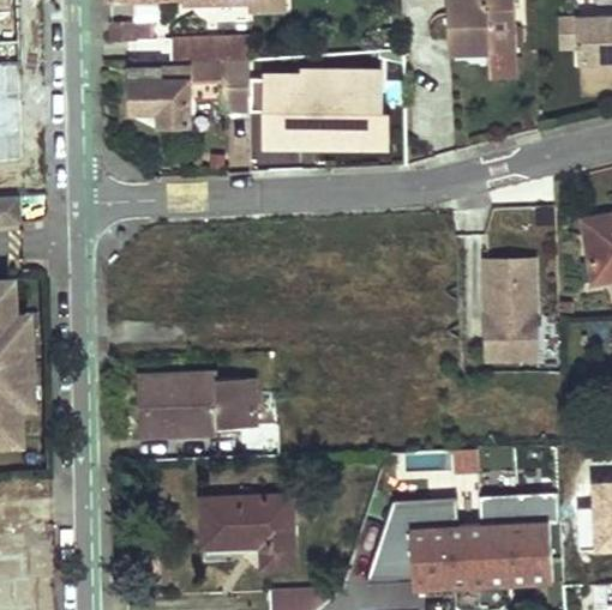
[(445,0),(448,49),(486,48),(487,55),(516,54),(513,0),(445,0)]
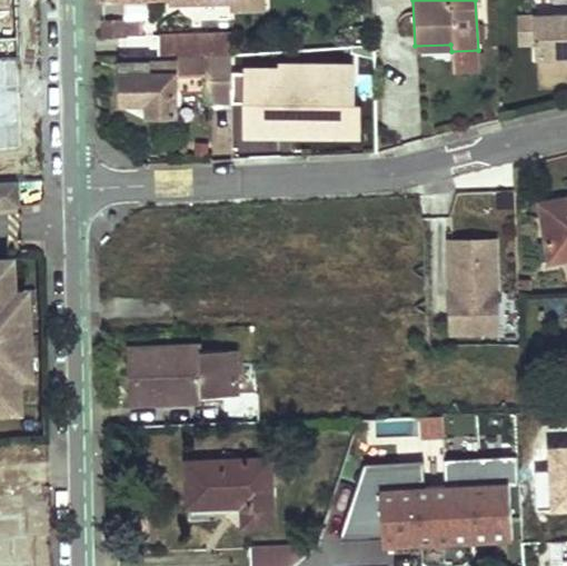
[(566,60),(566,17),(529,19),(530,49),(531,62),(566,60)]
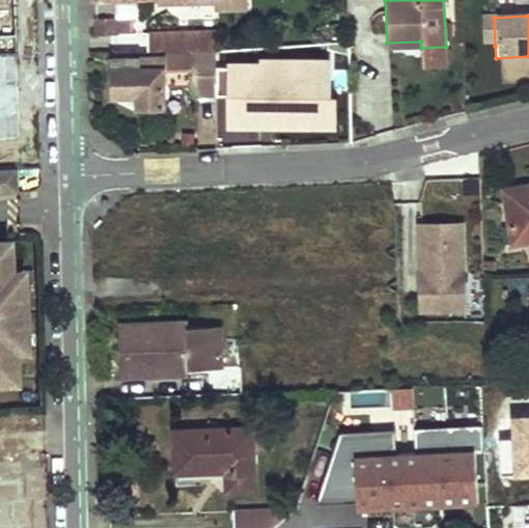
[(494,18),(478,18),(479,47),(495,46),(494,18)]
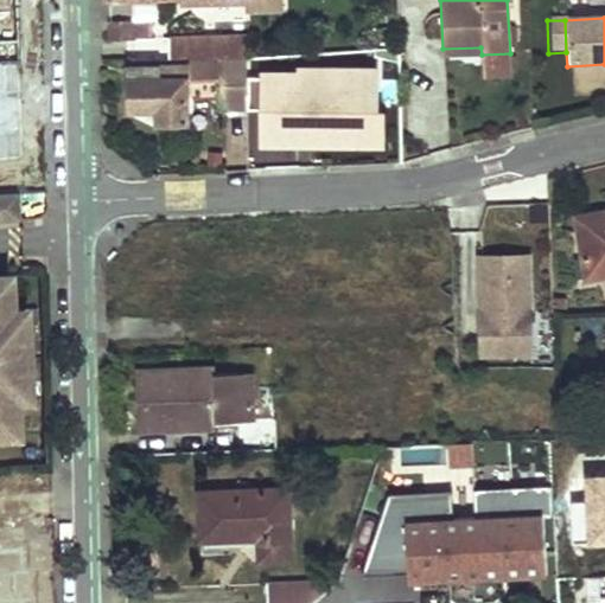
[(120,44),(120,30),(103,32),(103,44),(120,44)]
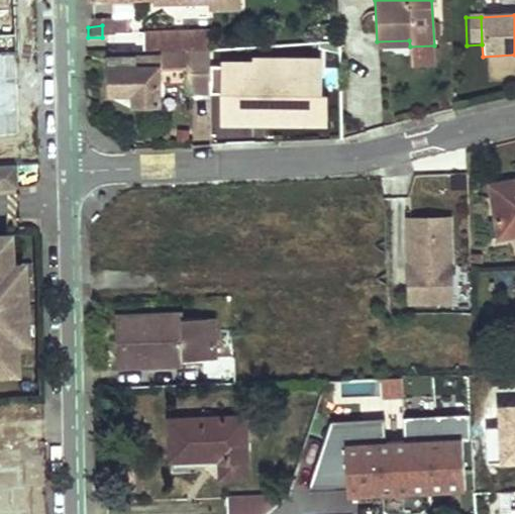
[(210,54),(210,33),(190,34),(185,34),(185,54),(210,54)]
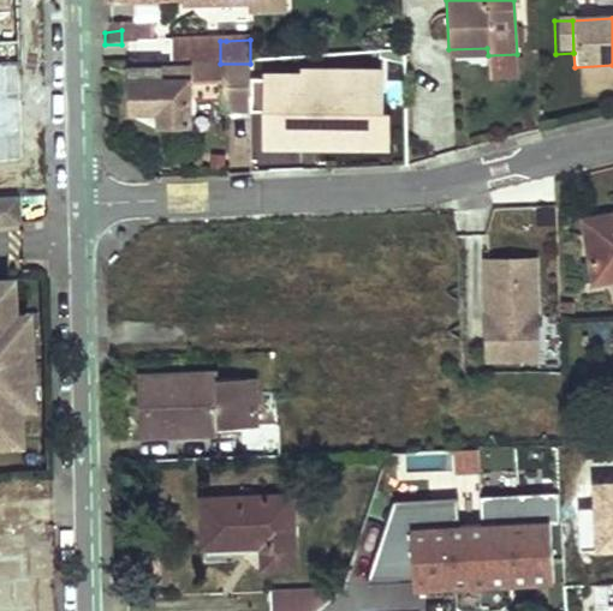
[(220,64),(186,64),(186,67),(188,85),(220,85),(220,64)]
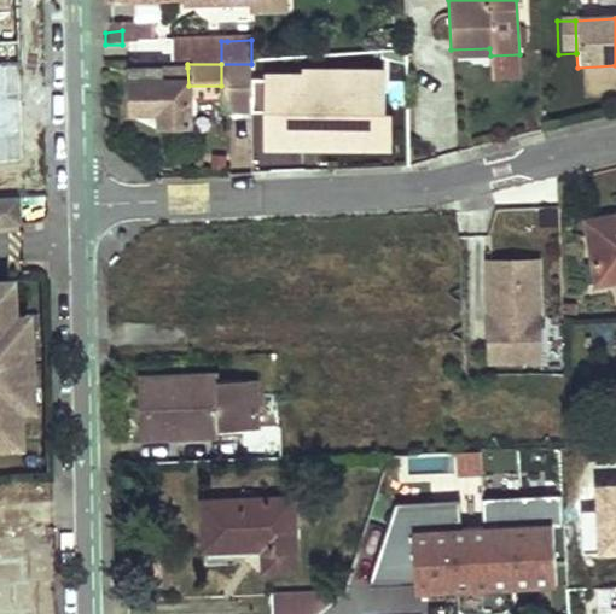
[(251,64),(221,64),(221,86),(221,116),(251,116),(251,64)]
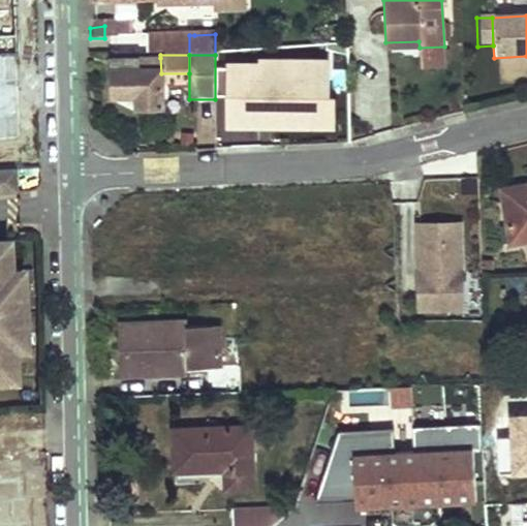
[(160,58),(110,59),(112,97),(135,97),(135,109),(162,107),(161,73),(160,58)]
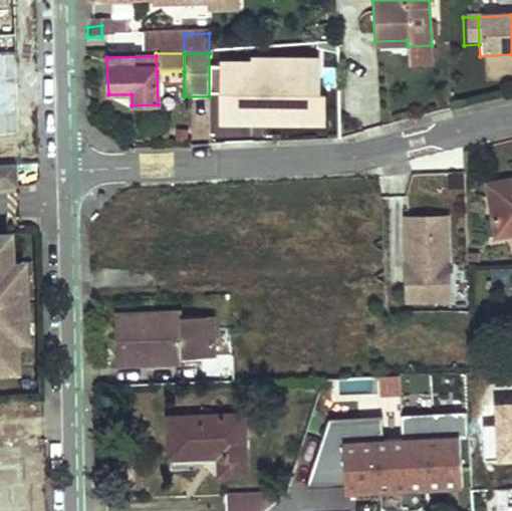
[(213,128),(320,128),(320,57),(213,57),(213,128)]
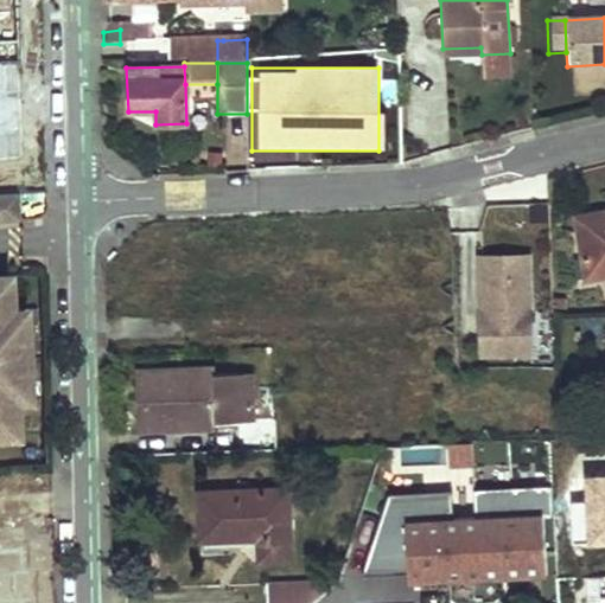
[(42,183),(0,185),(0,196),(14,196),(43,194),(42,183)]
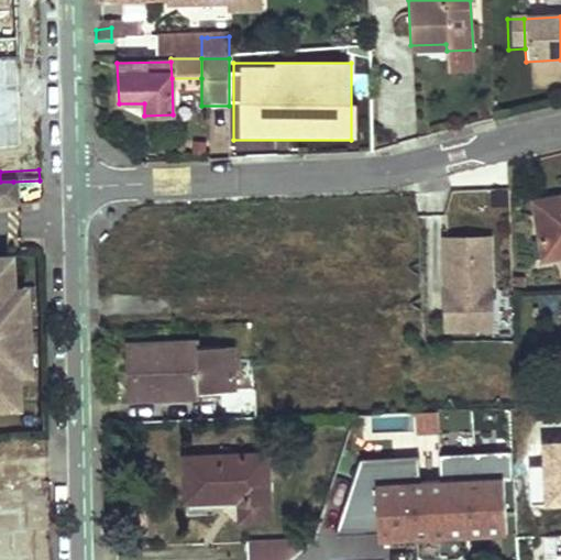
[(0,207),(14,207),(13,182),(0,182),(0,207)]
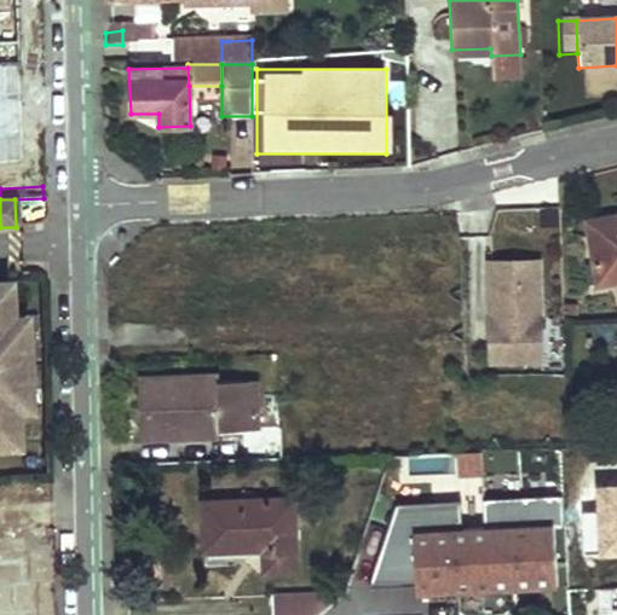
[(616,224),(613,230),(604,222),(584,226),(592,268),(616,264),(616,265),(616,224)]
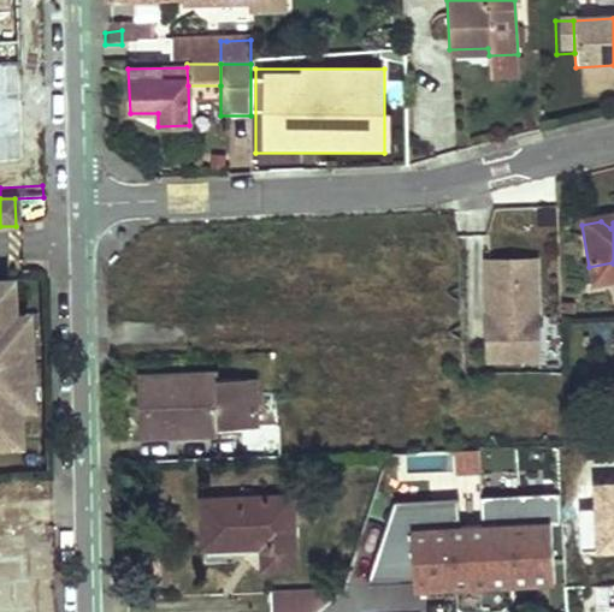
[(613,283),(613,263),(613,262),(589,267),(592,287),(613,283)]
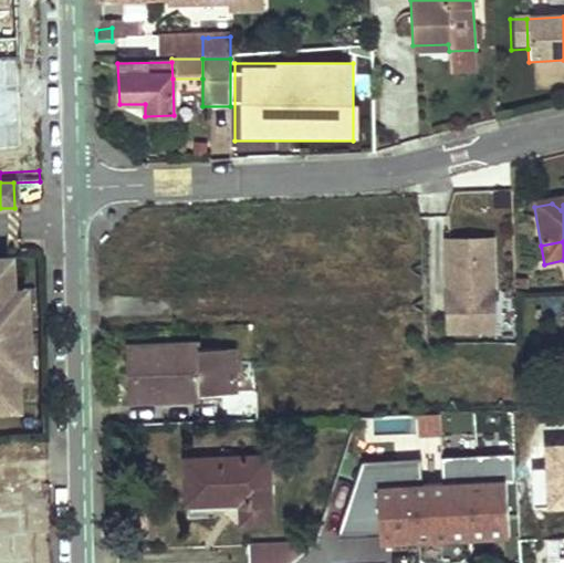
[(3,260),(0,260),(0,410),(11,410),(10,377),(12,377),(11,364),(22,363),(21,345),(19,346),(17,323),(20,323),(20,305),(9,306),(8,293),(6,293),(3,260)]
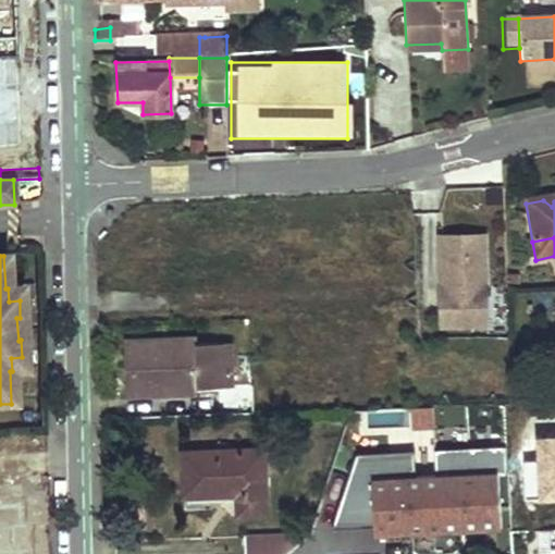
[(19,287),(8,288),(9,302),(20,300),(19,287)]
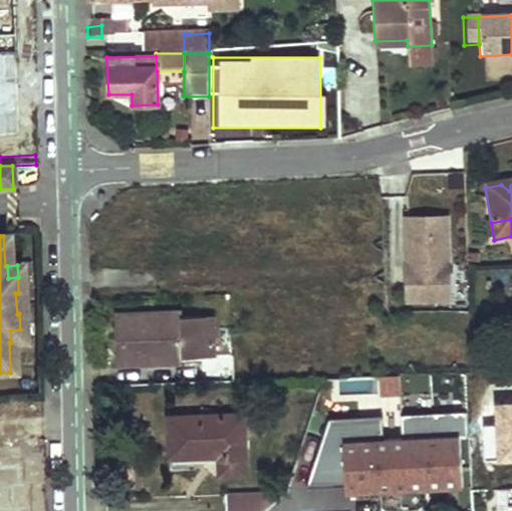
[(446,266),(407,267),(408,299),(447,298),(446,266)]
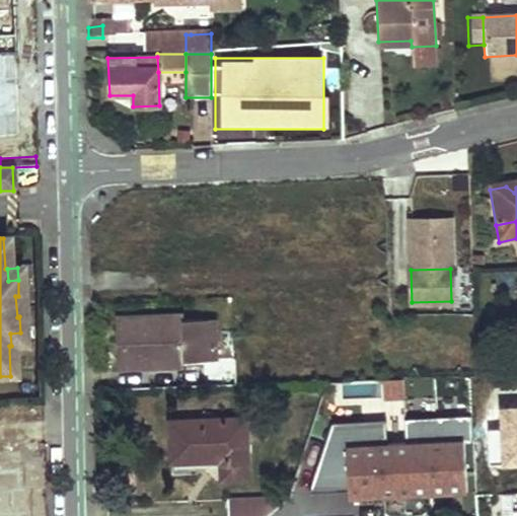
[(118,316),(118,326),(119,362),(143,361),(143,357),(183,357),(185,361),(217,361),(216,322),(216,315),(118,316)]
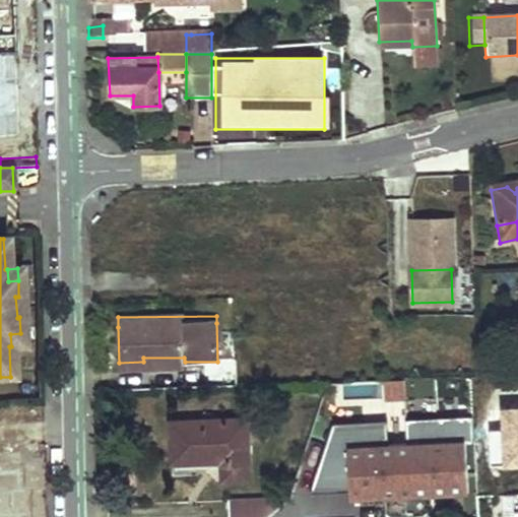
[(10,334),(11,346),(21,345),(20,333),(10,334)]
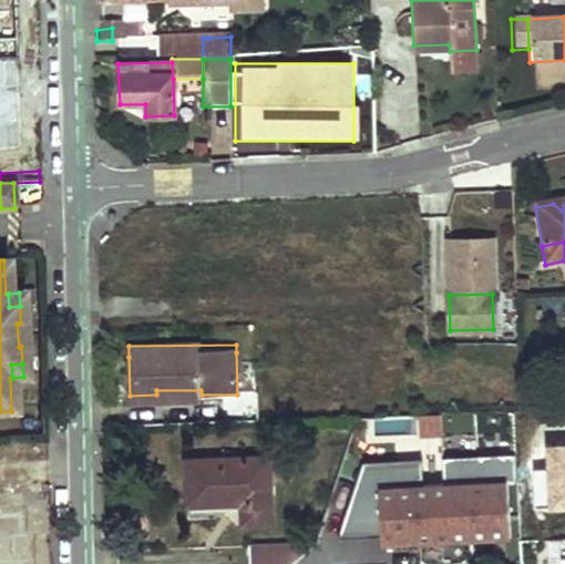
[(156,395),(130,396),(130,400),(201,400),(202,395),(201,390),(156,390),(156,395)]
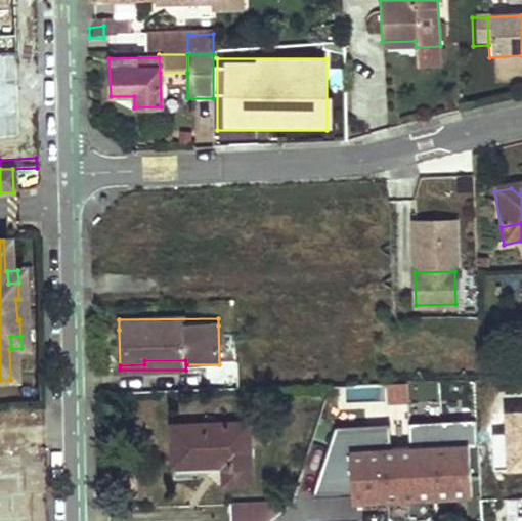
[(389,403),(408,402),(406,382),(388,383),(389,403)]
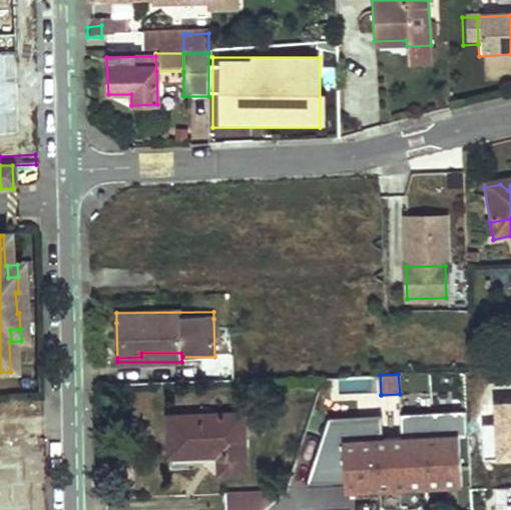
[(328,417),(306,484),(346,484),(347,492),(461,487),(459,434),(466,433),(464,412),(328,417)]
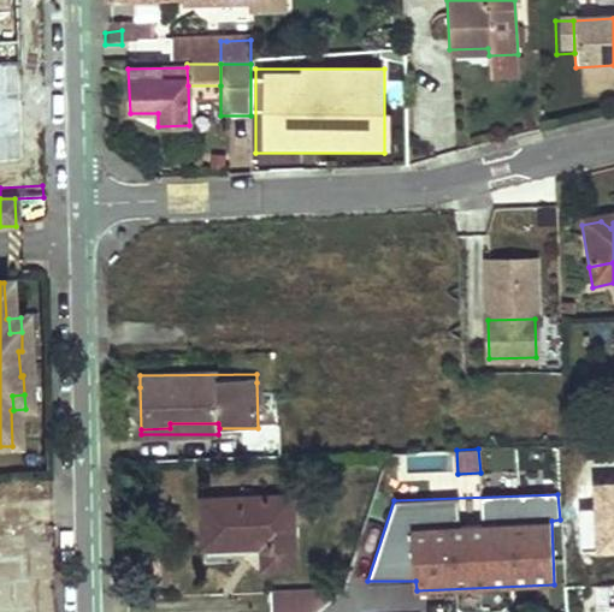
[(279,514),(291,515),(290,497),(279,498),(279,514)]
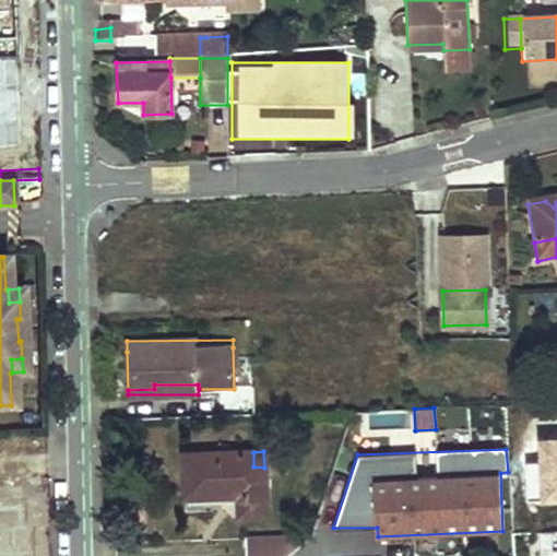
[(240,515),(267,515),(264,468),(253,466),(253,452),(184,456),(186,499),(238,496),(240,515)]
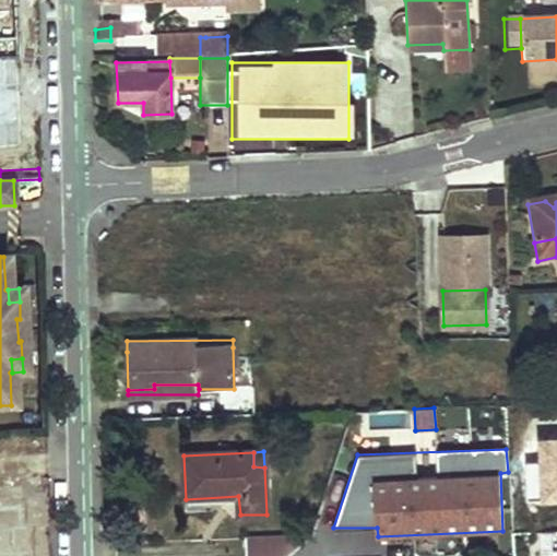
[(22,555),(19,510),(0,510),(0,555),(22,555)]
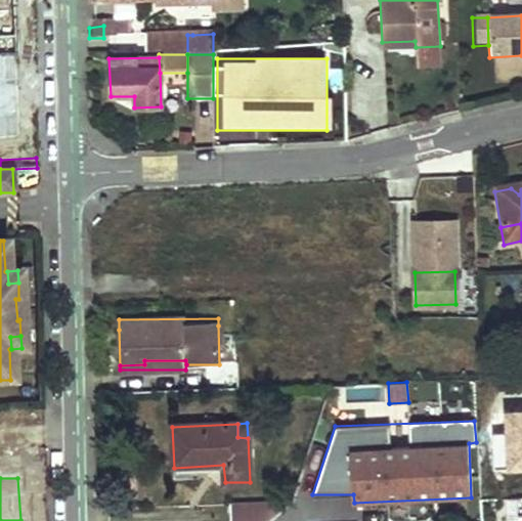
[(227,505),(227,520),(269,520),(269,504),(227,505)]
